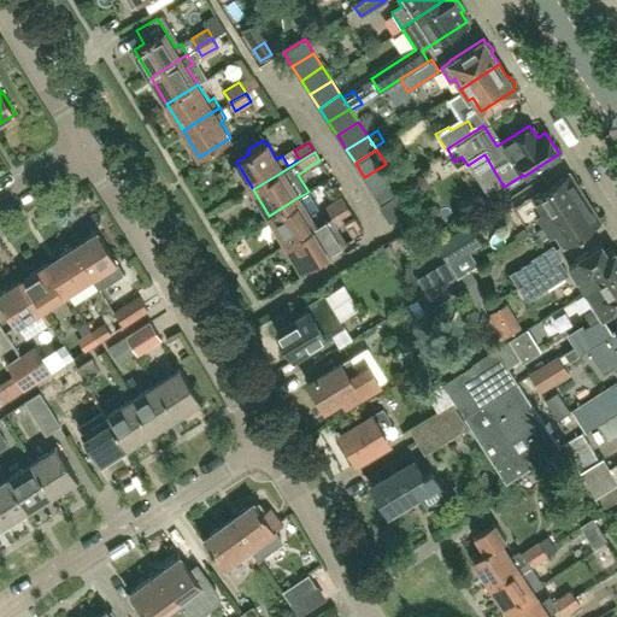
[(394,177),(386,164),(364,177),(374,191),(394,177)]
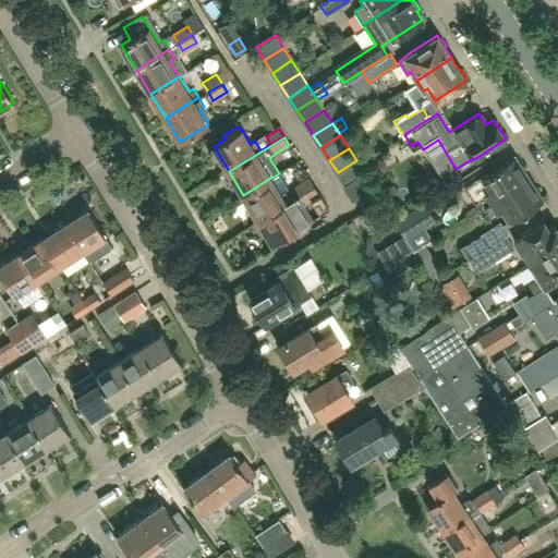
[(481,207),(526,179),(520,169),(521,165),(518,160),(513,159),(512,156),(481,176),(489,190),(474,198),(481,207)]
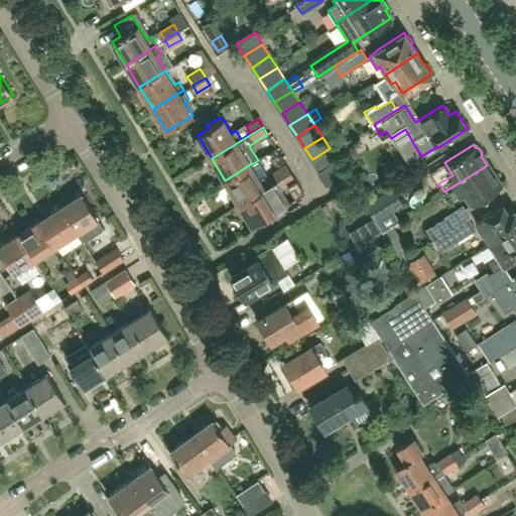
[(337,160),(330,148),(312,159),(319,171),(337,160)]
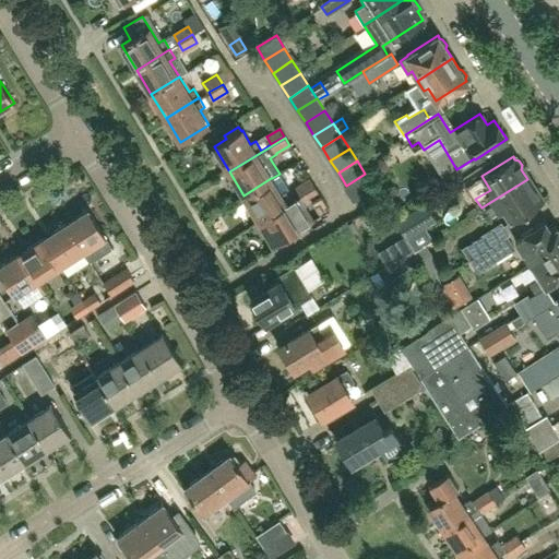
[(415,251),(426,245),(427,244),(419,232),(437,221),(433,216),(458,201),(455,198),(476,185),(470,173),(448,187),(449,188),(425,203),(424,202),(396,221),(407,237),(414,248),(415,251)]
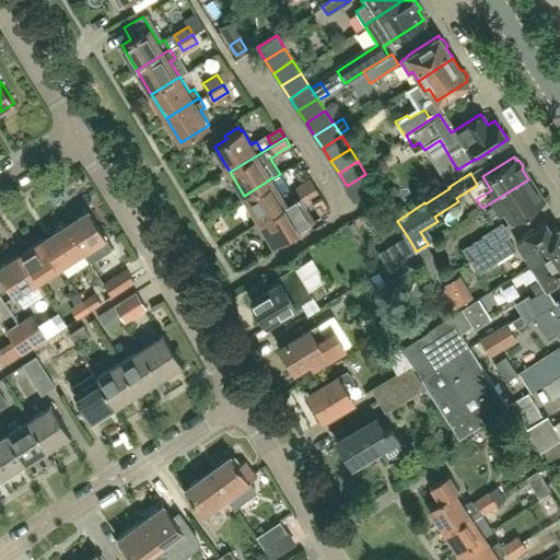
[(374,187),(365,174),(347,186),(346,187),(354,200),(374,187)]
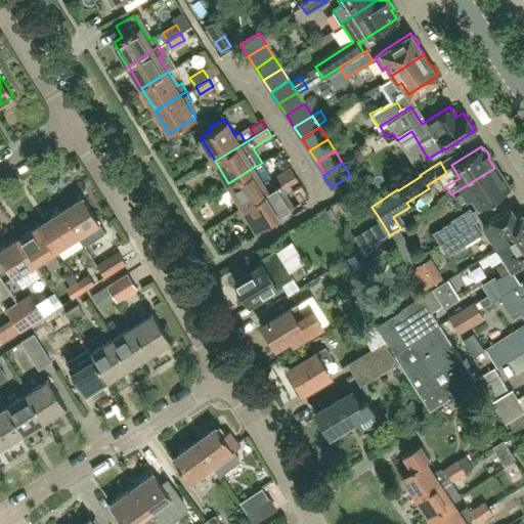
[(272,186),(268,178),(263,181),(255,167),(254,167),(228,183),(242,205),(272,186)]
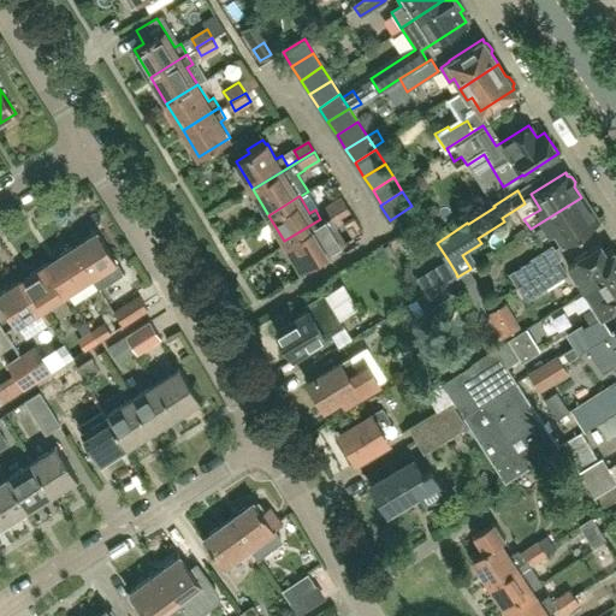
[(326,206),(331,214),(347,205),(342,196),(326,206)]
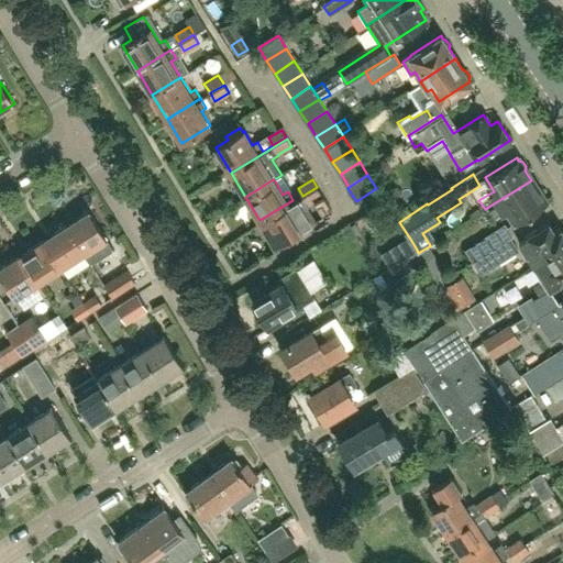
[(515,222),(545,202),(544,200),(544,196),(541,190),(537,189),(531,180),(485,209),(490,219),(506,209),(515,222)]
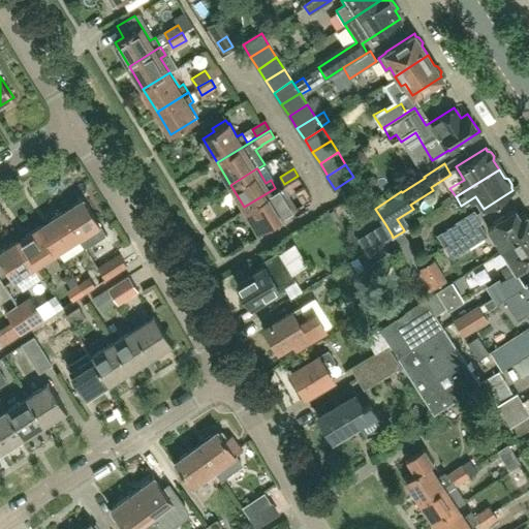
[(304,185),(298,176),(284,184),(276,189),(275,188),(244,207),(258,230),(287,212),(290,216),(299,211),(288,194),(304,185)]
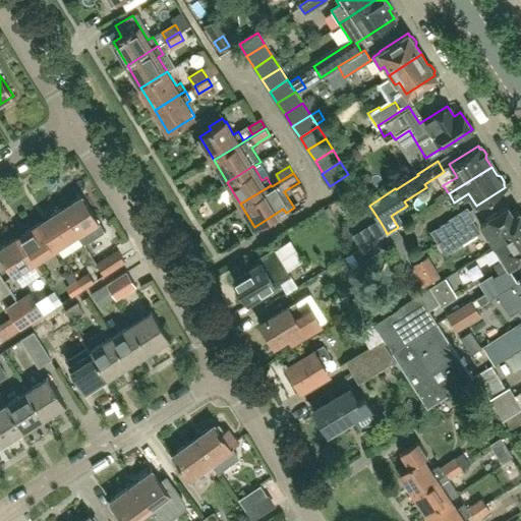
[(100,220),(82,194),(61,209),(77,234),(100,220)]
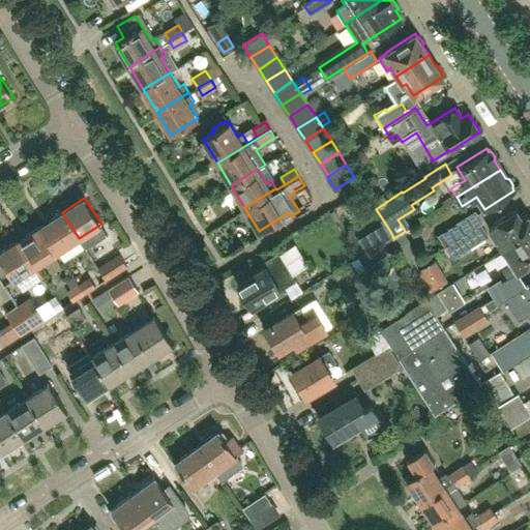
[(502,249),(517,240),(529,231),(529,213),(528,215),(525,210),(519,213),(517,209),(489,228),(496,239),(502,249)]
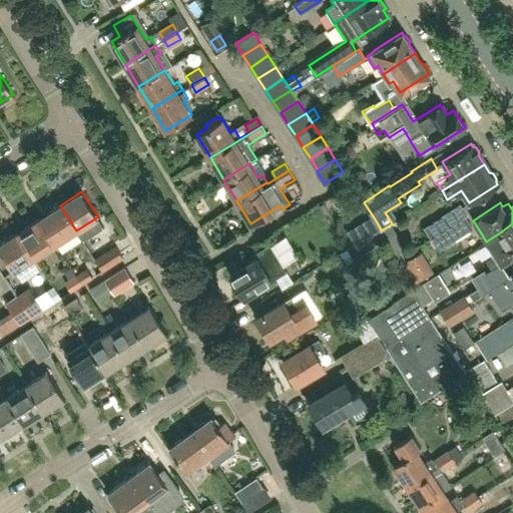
[(76,230),(60,205),(39,218),(55,243),(76,230)]
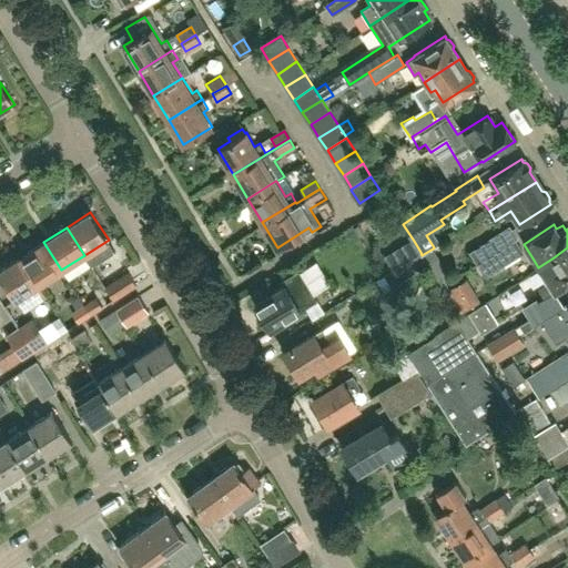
[(469,252),(476,263),(515,239),(516,237),(510,229),(489,242),(487,240),(469,252)]
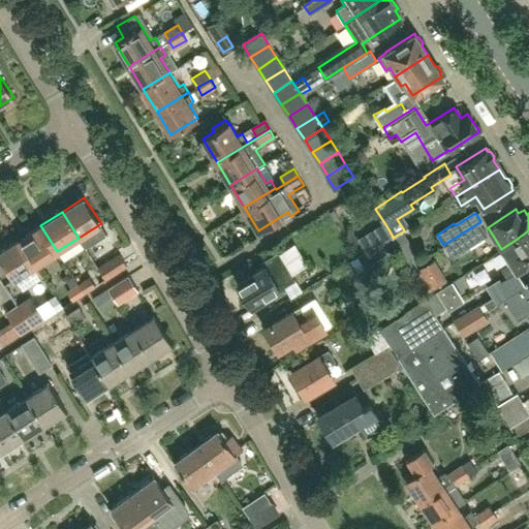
[(488,236),(479,222),(443,245),(452,258),(488,236)]
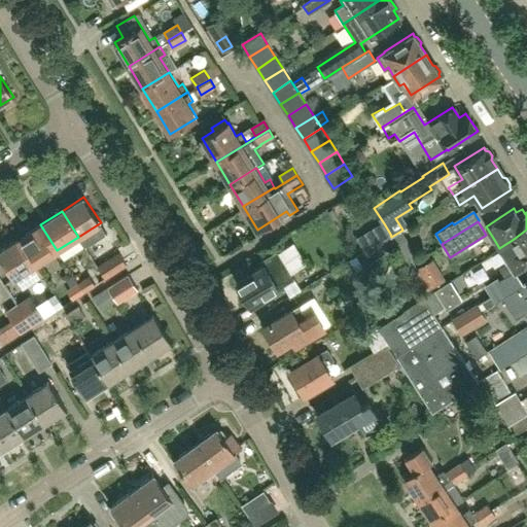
[(358,239),(364,249),(367,248),(390,234),(384,223),(358,239)]
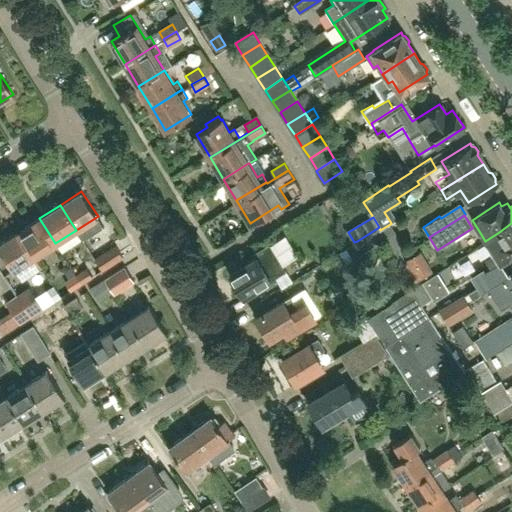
[(35,257),(55,243),(39,218),(19,232),(35,257)]
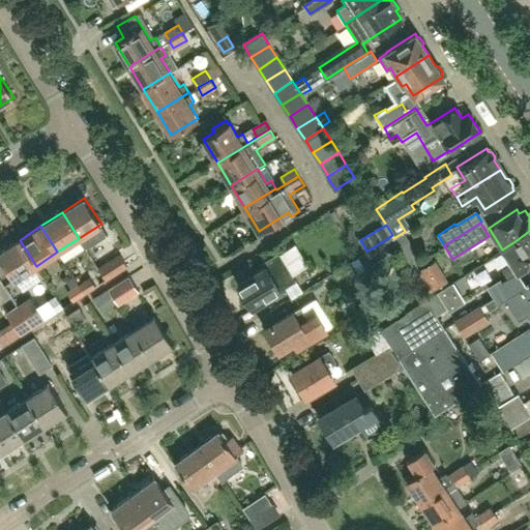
[(521,288),(525,285),(516,271),(529,261),(529,231),(517,240),(502,249),(511,263),(501,269),(504,274),(495,281),(501,291),(493,296),(497,303),(511,294),(517,291),(521,288)]
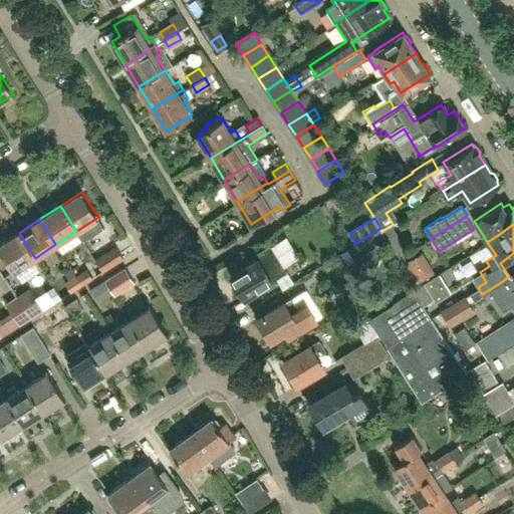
[(381,231),(380,228),(358,242),(365,253),(388,240),(381,231)]
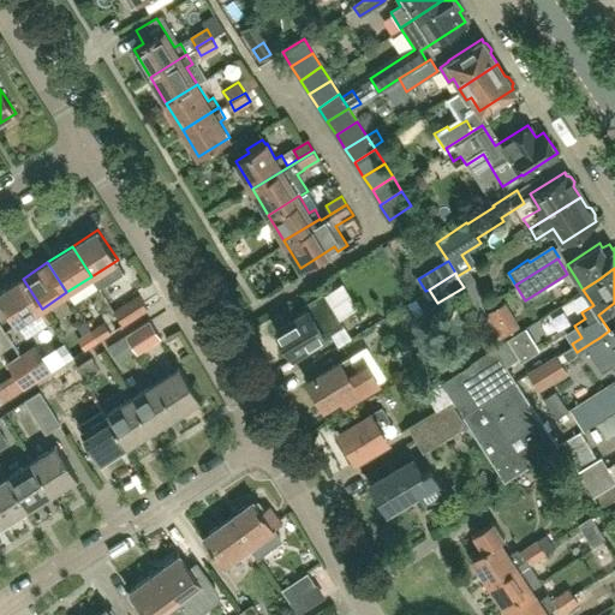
[(46,314),(42,309),(23,279),(0,292),(0,299),(24,338),(51,322),(46,314)]
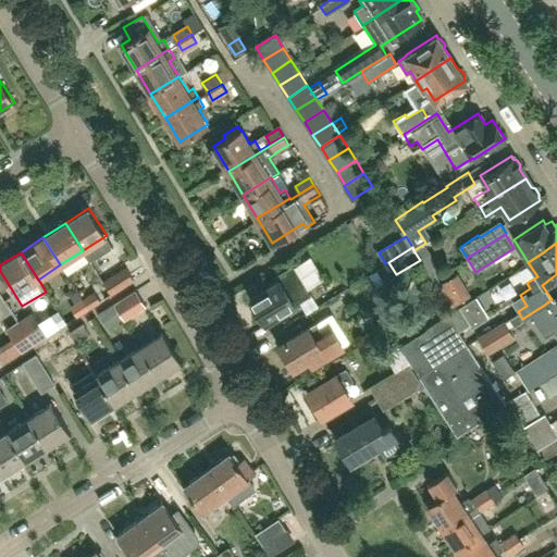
[(311,294),(293,263),(275,274),(279,280),(250,297),(265,322),(288,307),(292,312),(305,305),(301,299),(311,294)]
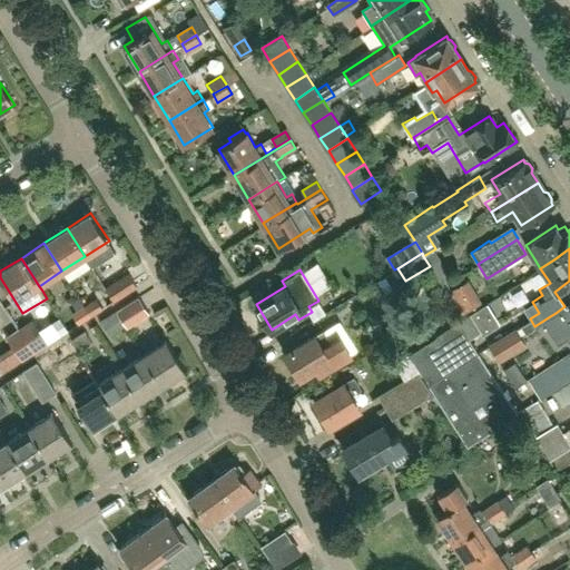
[(114,301),(138,285),(129,273),(105,288),(114,301)]
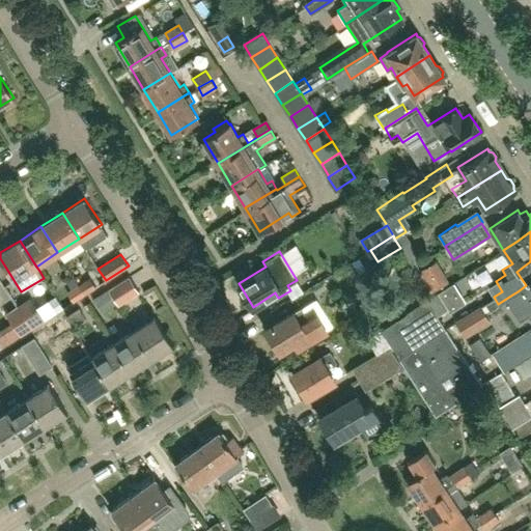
[(139,290),(130,276),(110,288),(119,303),(139,290)]
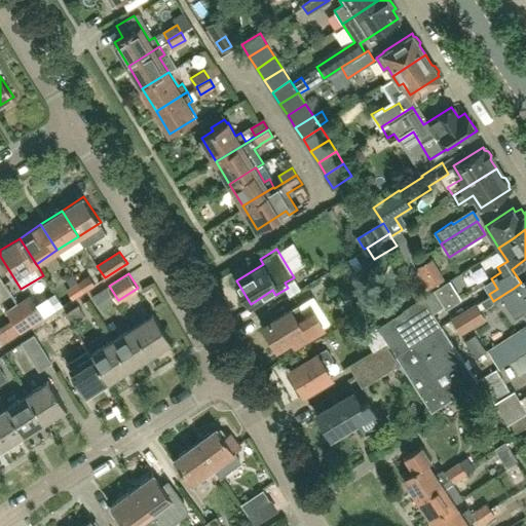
[(89,274),(78,283),(83,291),(95,284),(89,274)]
